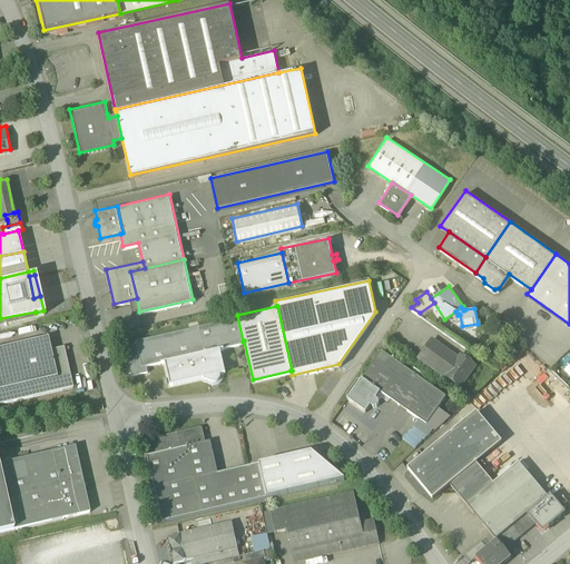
[(0,318),(0,320),(36,313),(36,312),(0,318)]
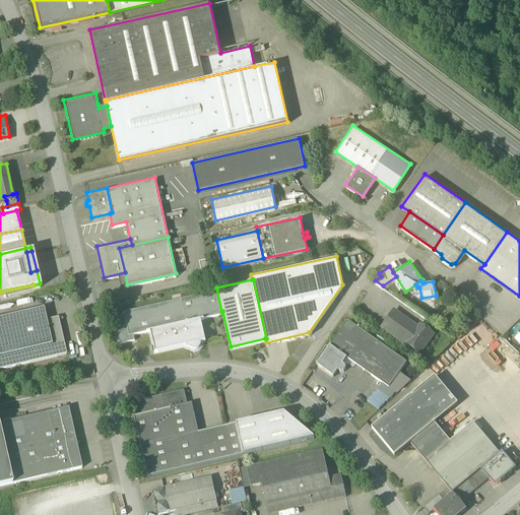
[(204,315),(221,312),(216,287),(124,309),(125,311),(114,314),(120,340),(135,336),(133,331),(147,328),(147,329),(150,328),(154,349),(186,342),(187,344),(190,344),(191,345),(196,346),(200,344),(201,339),(206,338),(201,317),(204,316),(204,315)]
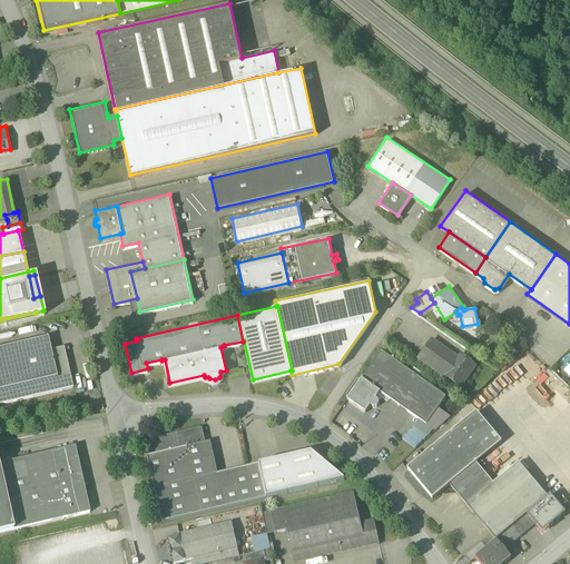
[(399,340),(414,352),(422,342),(406,330),(399,340)]
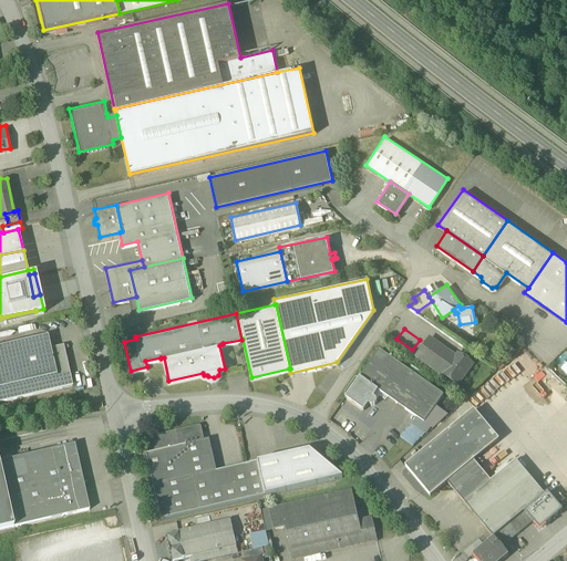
[(0,384),(55,372),(50,344),(47,332),(0,342),(0,384)]
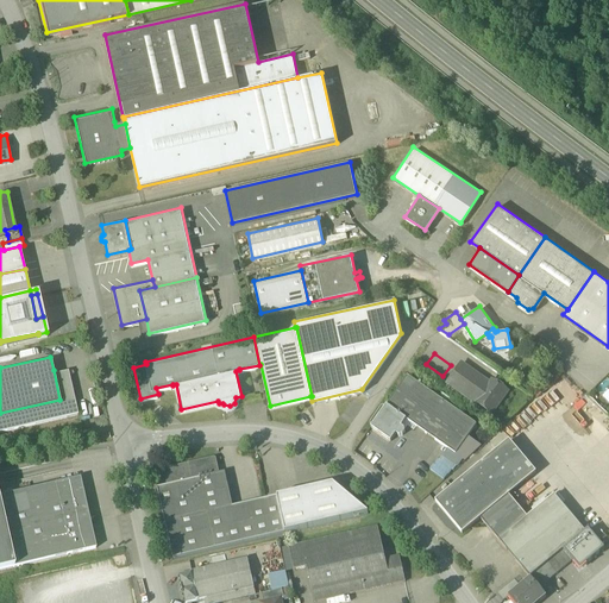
[(447,379),(476,400),(490,379),(462,359),(447,379)]
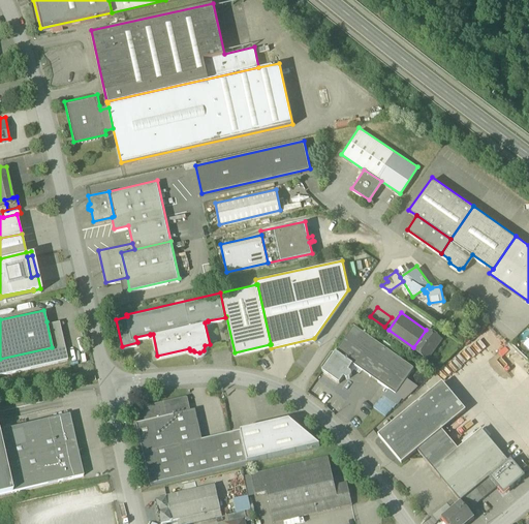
[(59,319),(47,321),(52,347),(0,359),(0,371),(67,357),(59,319)]
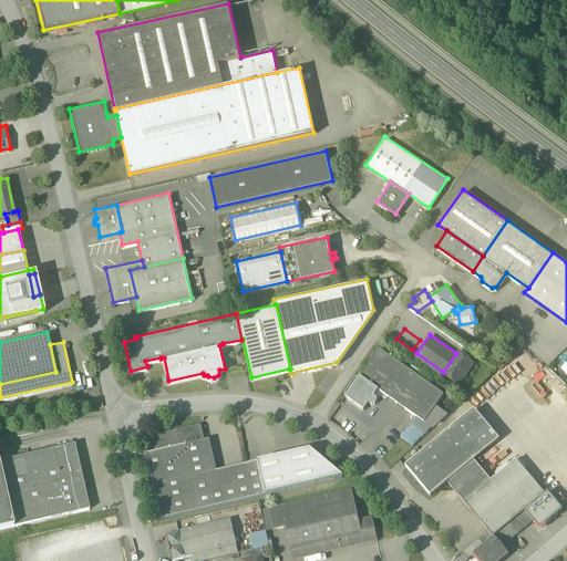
[(383,349),(393,355),(398,350),(388,343),(383,349)]
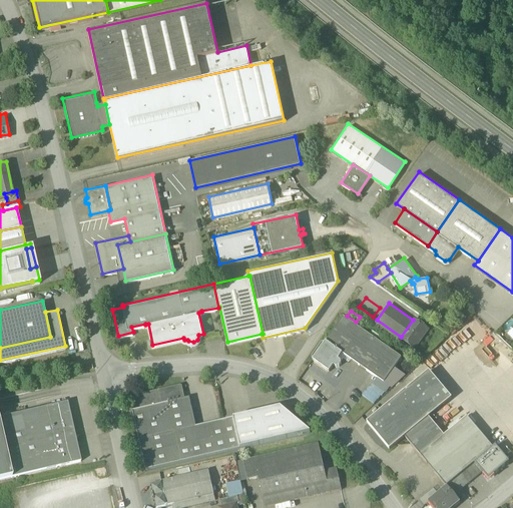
[(343,313),(326,338),(342,350),(358,361),(376,336),(356,322),(347,316),(343,313)]
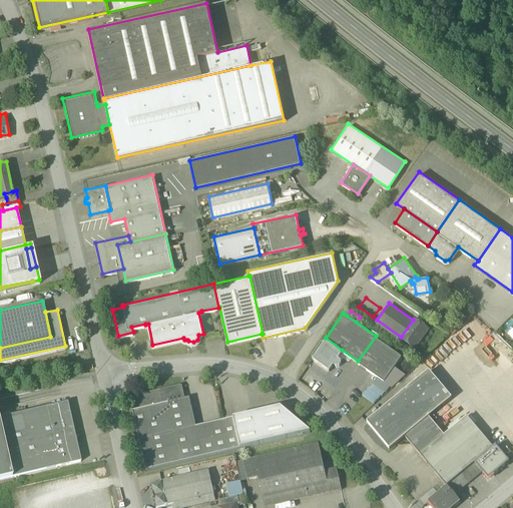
[(402,337),(414,345),(427,326),(415,317),(413,320),(401,337),(402,337)]
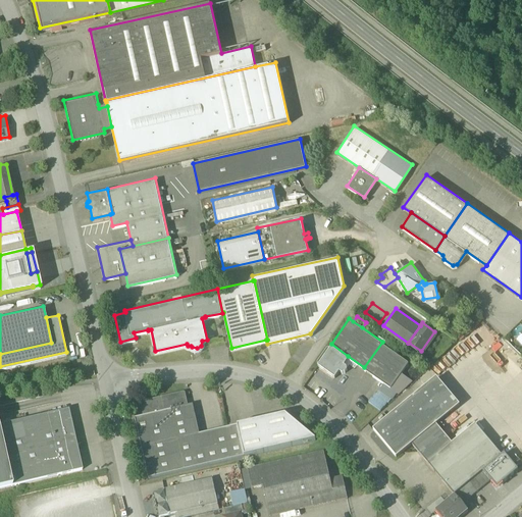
[(364,367),(390,384),(401,370),(408,359),(382,342),(364,367)]
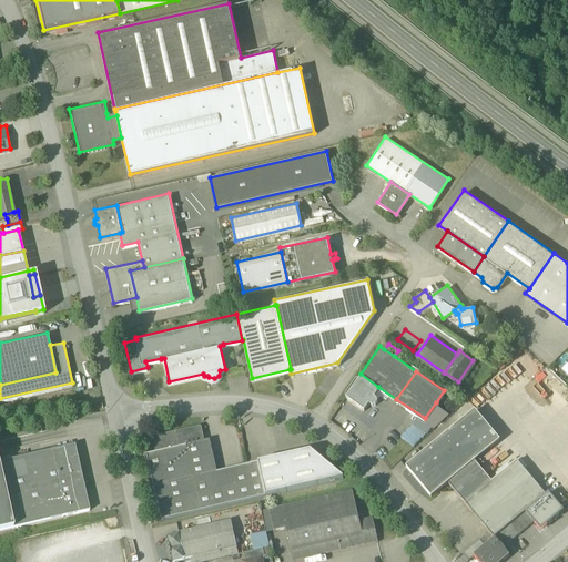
[(374,394),(378,387),(361,374),(346,395),(364,407),(369,400),(372,402),(375,401),(377,398),(377,395),(374,394)]
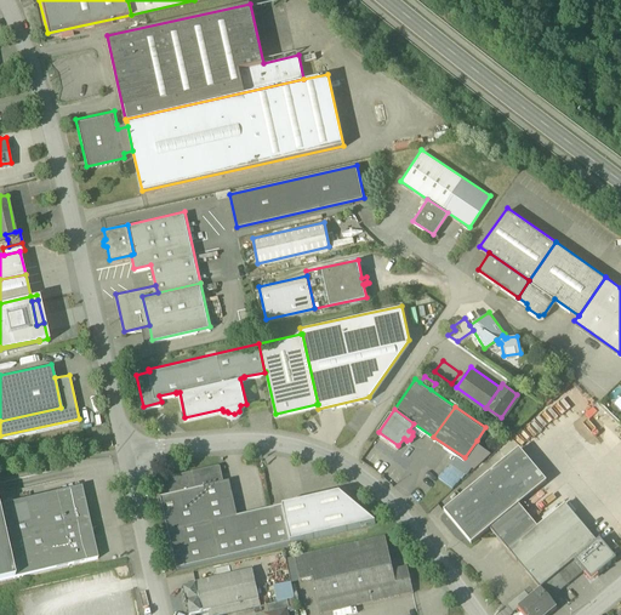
[(477,440),(465,457),(474,465),(490,449),(477,440)]
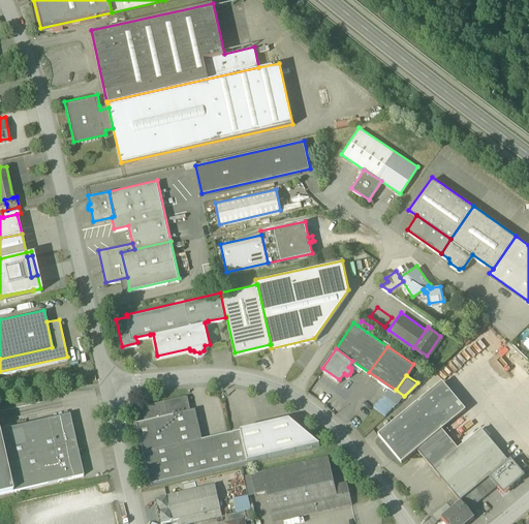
[(401,460),(417,447),(441,426),(465,406),(442,378),(378,432),(401,460)]
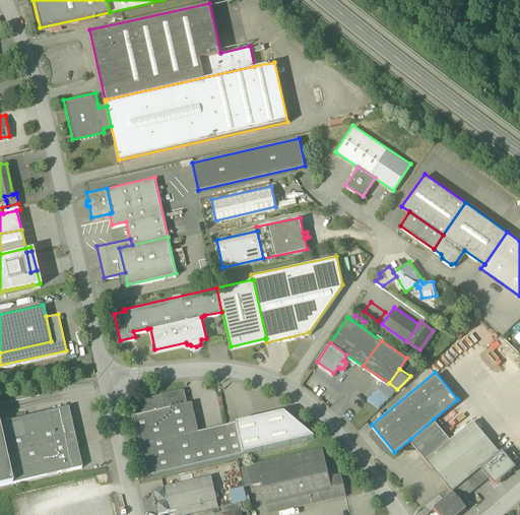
[(160,391),(160,392),(161,392),(165,405),(171,404),(186,400),(187,399),(184,387),(183,386),(160,391)]
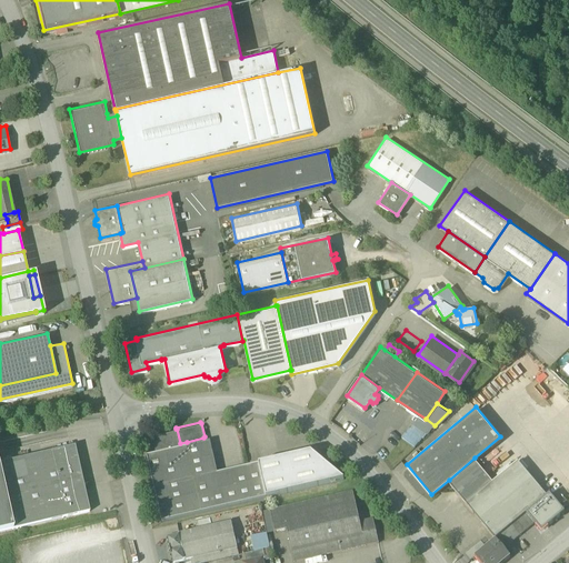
[(155,449),(180,443),(177,429),(176,429),(175,428),(152,433),(151,434),(155,449)]
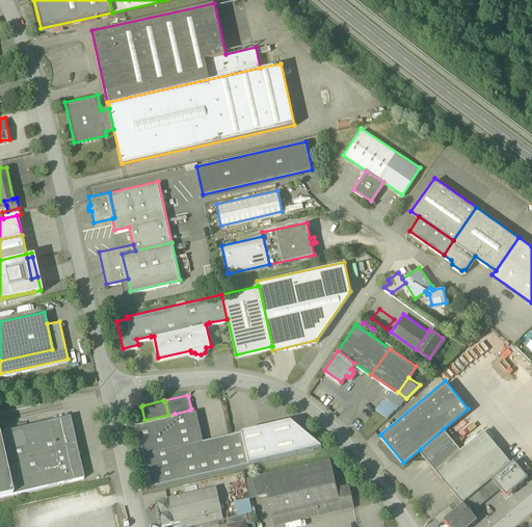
[(175,414),(181,444),(201,440),(200,437),(202,437),(196,412),(194,413),(191,411),(190,410),(175,414)]
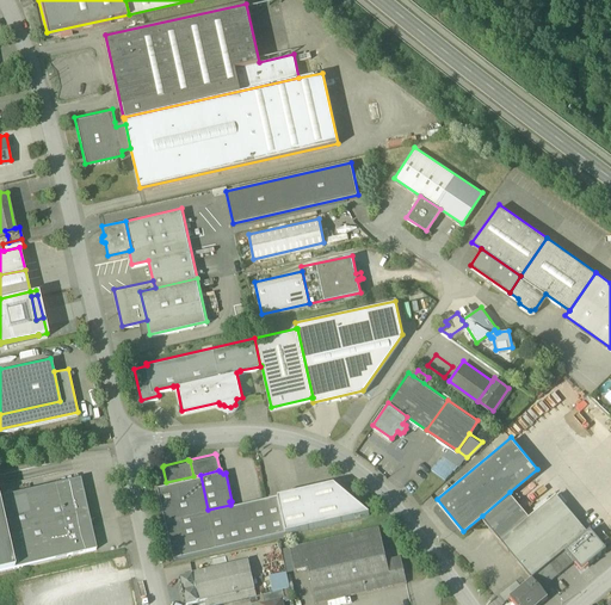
[(80,475),(0,493),(0,567),(13,565),(96,545),(90,519),(92,519),(94,514),(90,512),(88,513),(80,475)]
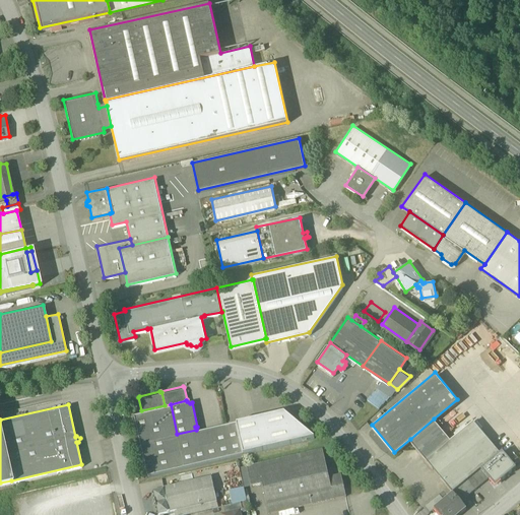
[(147,472),(184,464),(177,434),(171,404),(165,405),(141,410),(134,412),(147,472)]
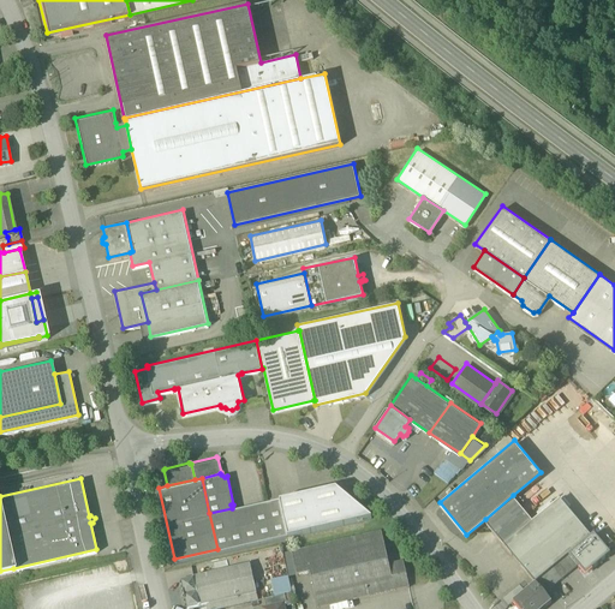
[(336,484),(280,497),(288,532),(371,514),(336,484)]
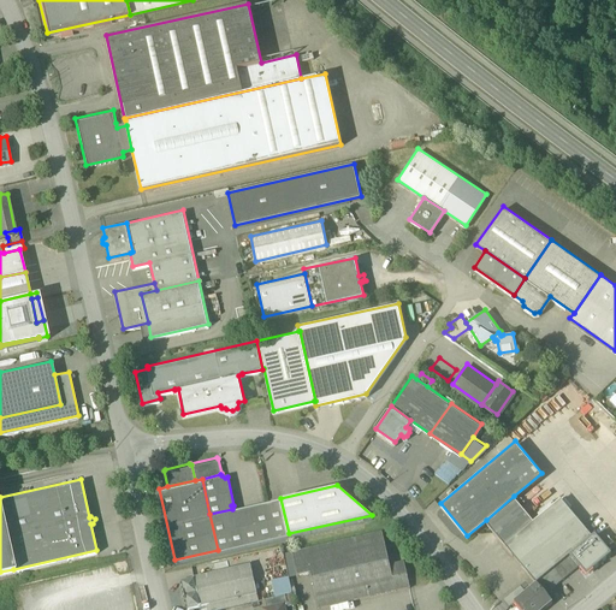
[(486,520),(504,543),(533,519),(514,496),(486,520)]
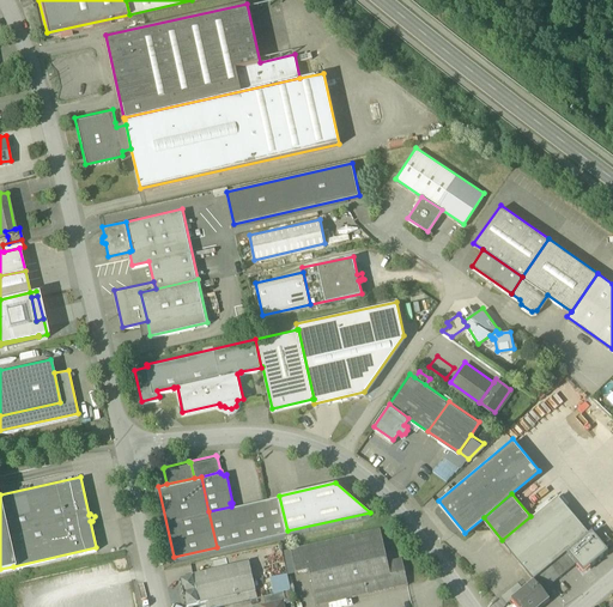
[(533,577),(552,562),(566,550),(589,530),(558,493),(530,516),(502,540),(533,577)]
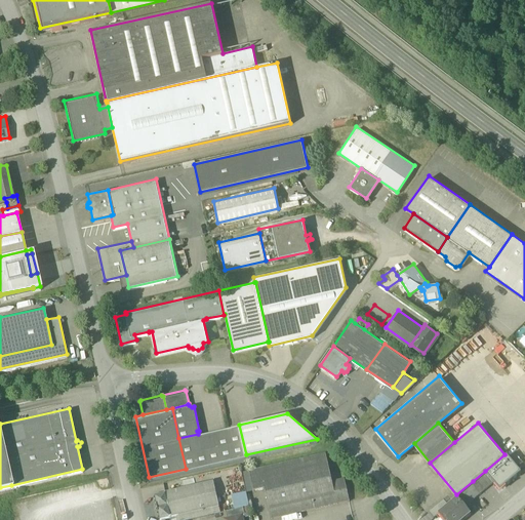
[(186,469),(246,454),(239,425),(200,433),(198,434),(178,438),(186,469)]
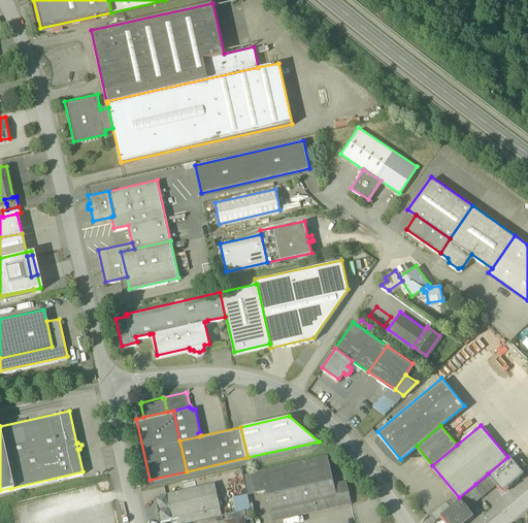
[(266,488),(272,518),(352,500),(347,478),(334,481),(328,453),(250,470),(255,490),(266,488)]
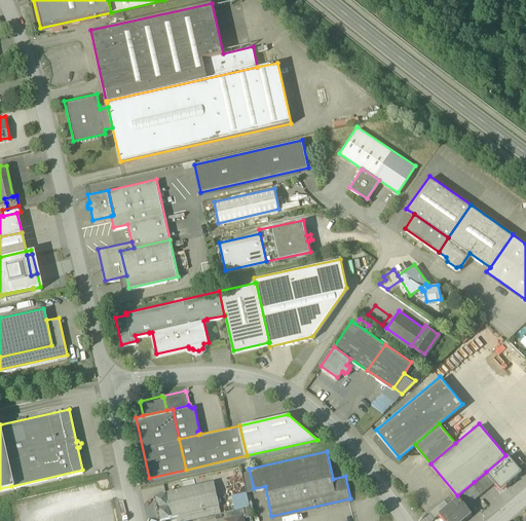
[(505,484),(522,470),(511,457),(509,459),(505,455),(486,472),(494,481),(496,483),(497,484),(503,485),(505,484)]
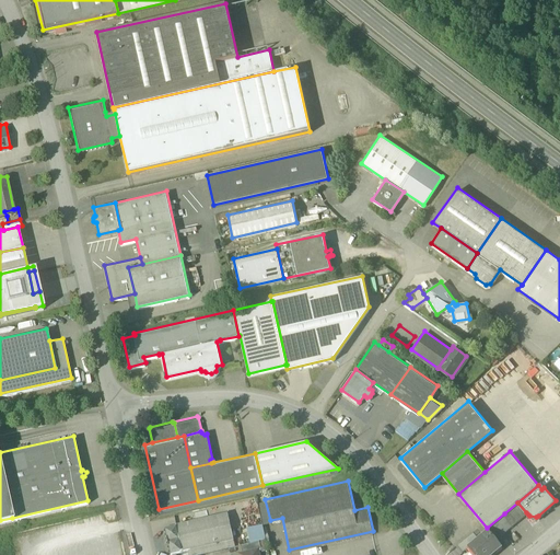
[(504,513),(512,523),(526,512),(517,503),(504,513)]
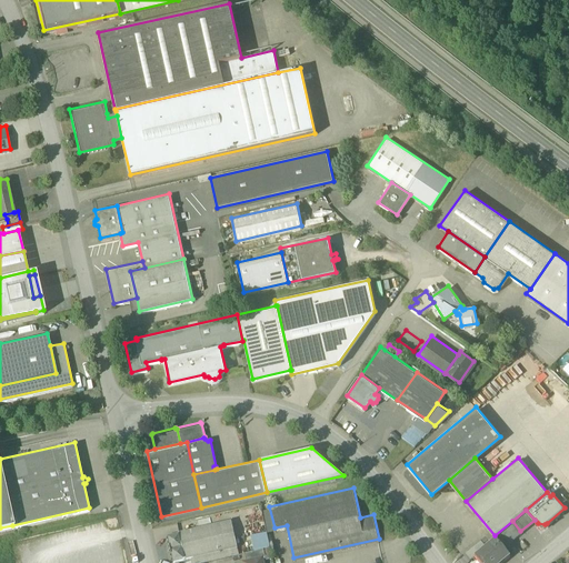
[(166,532),(172,559),(185,556),(237,544),(231,518),(179,530),(166,532)]
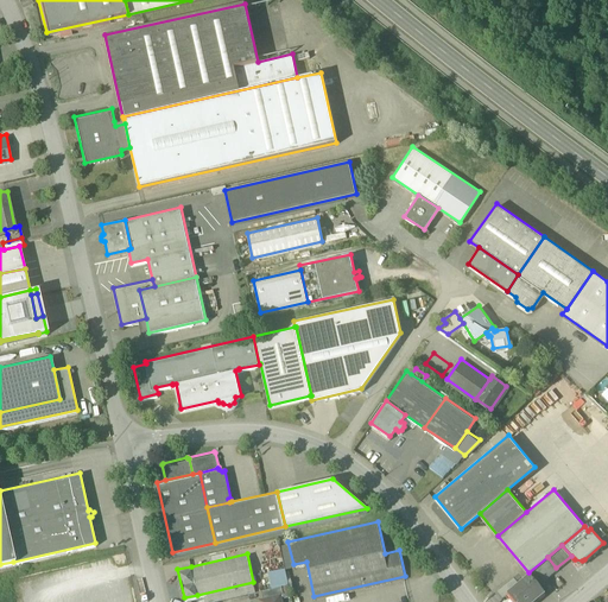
[(556,568),(548,557),(529,572),(536,581),(542,576),(544,578),(556,568)]
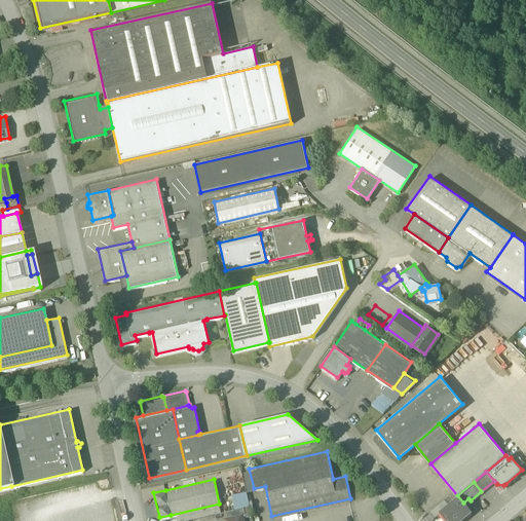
[(440,510),(449,501),(444,495),(427,509),(434,515),(439,511),(440,510)]
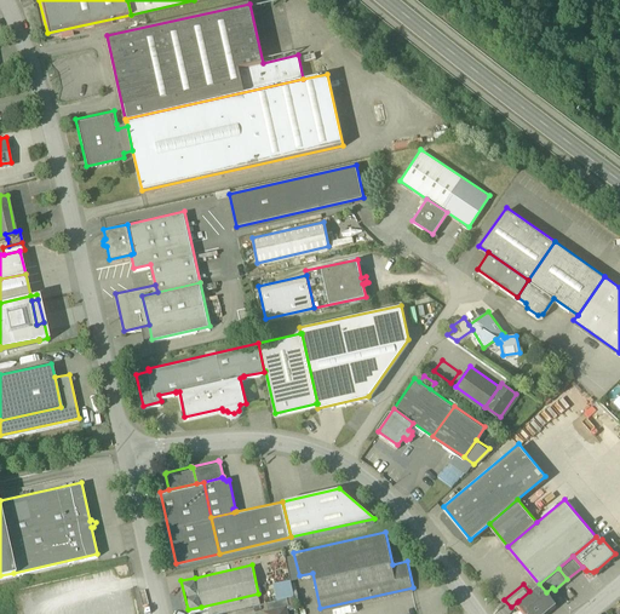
[(529,613),(541,613),(556,603),(549,595),(546,592),(539,584),(529,591),(518,601),(529,613)]
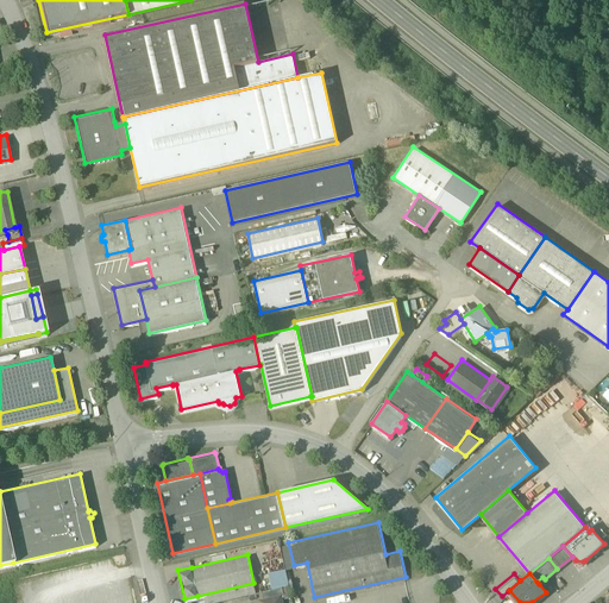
[(262,589),(264,598),(281,595),(281,596),(284,595),(283,590),(282,584),(262,589)]
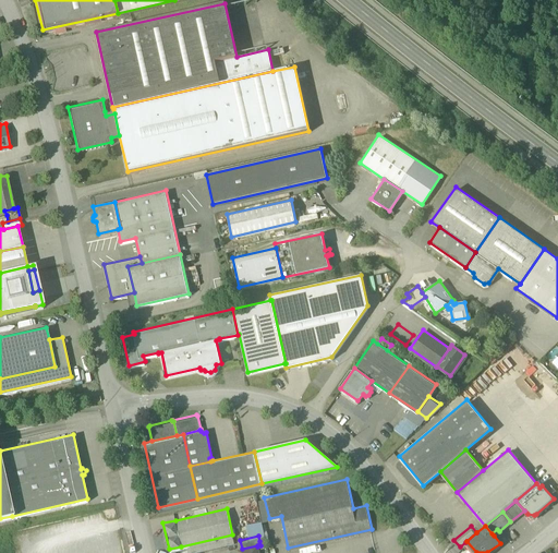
[(474,552),(476,552),(466,541),(465,542),(474,552)]
